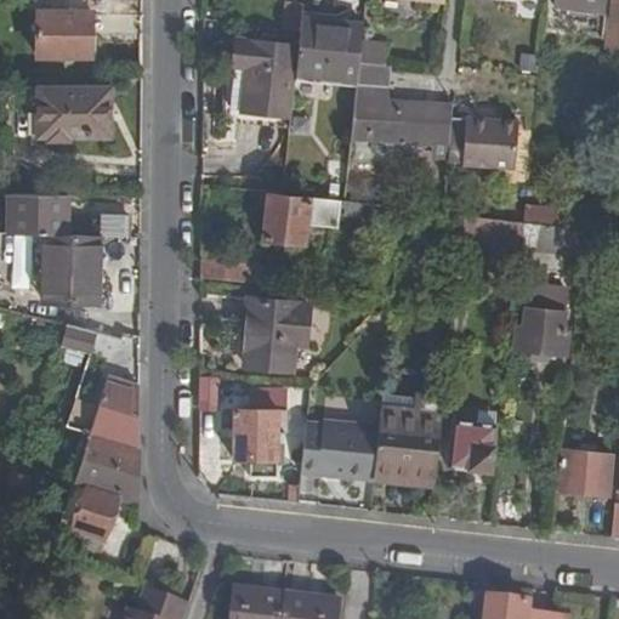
[(608,18),(609,0),(591,0),(589,16),(608,18)]
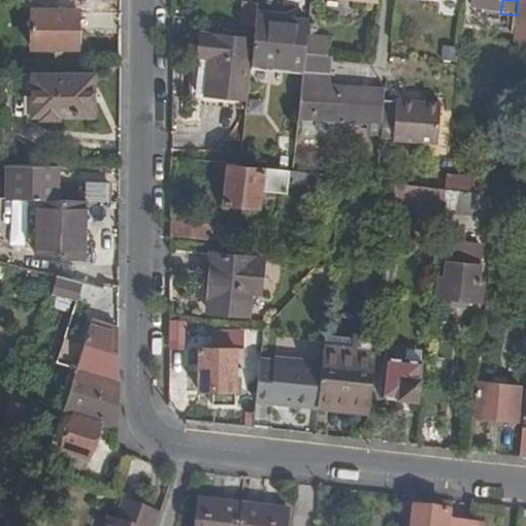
[(518,0),(517,15),(525,15),(525,0),(518,0)]
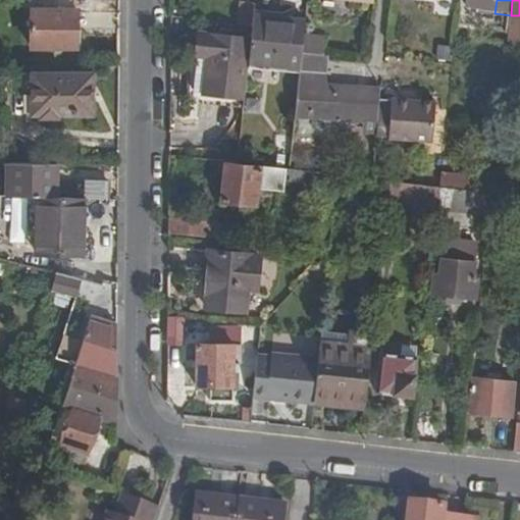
[(79,9),(33,8),(33,47),(78,48),(79,9)]
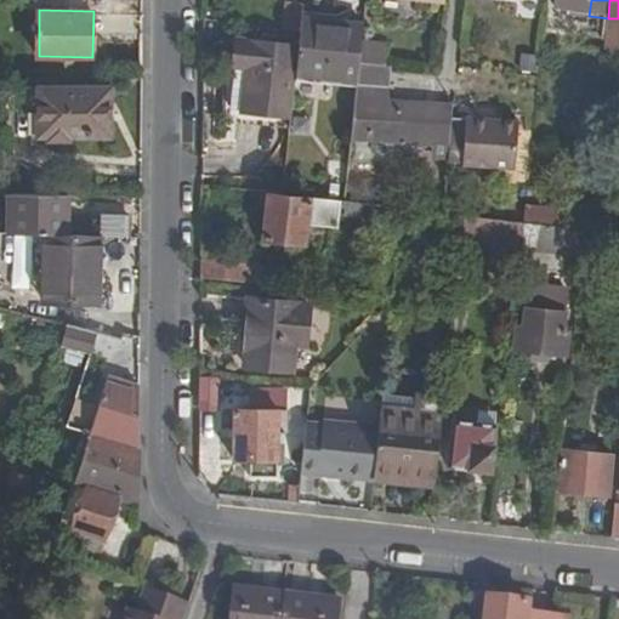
[(328,29),(329,18),(302,16),(301,28),(328,29)]
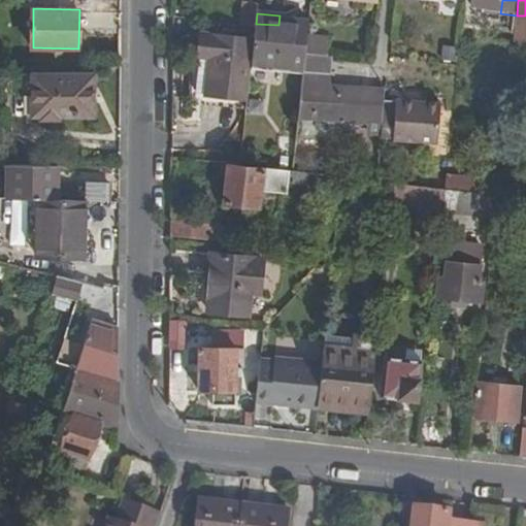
[(309,33),(310,19),(280,15),(278,25),(256,24),(256,25),(254,38),(252,62),(305,66),(307,51),(309,33)]
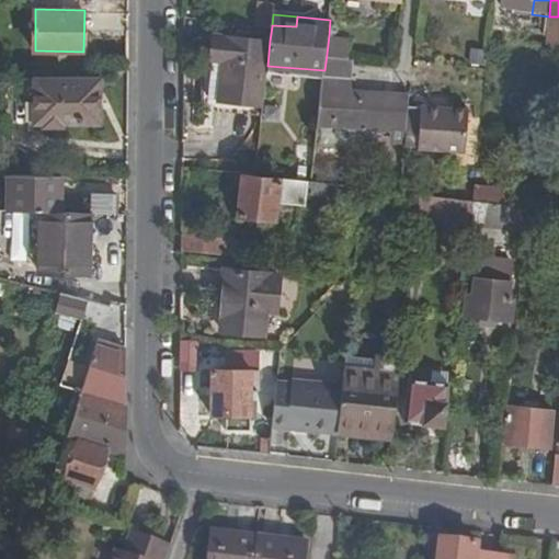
[(267,66),(270,41),(215,35),(212,58),(224,59),(219,98),(263,103),(267,66)]
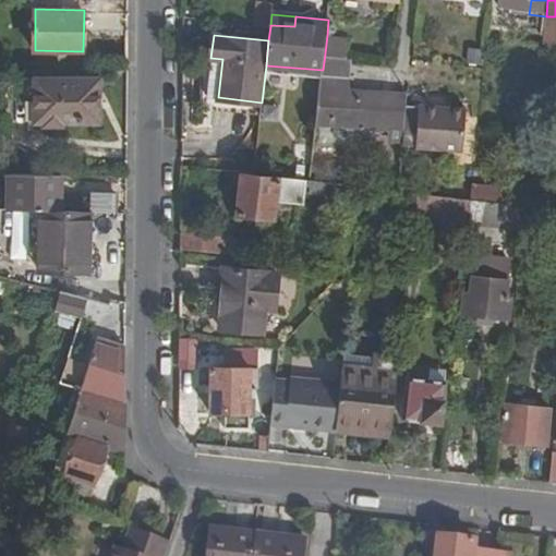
[(325,53),(347,57),(348,37),(327,35),(325,53)]
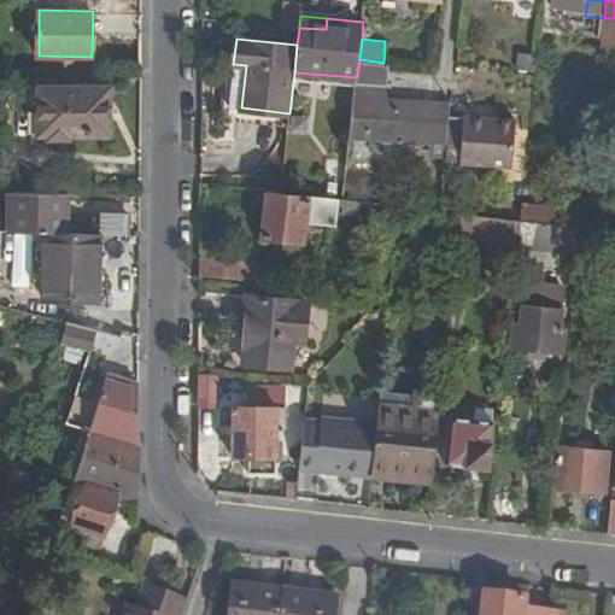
[(228,106),(241,107),(246,65),(233,64),(228,106)]
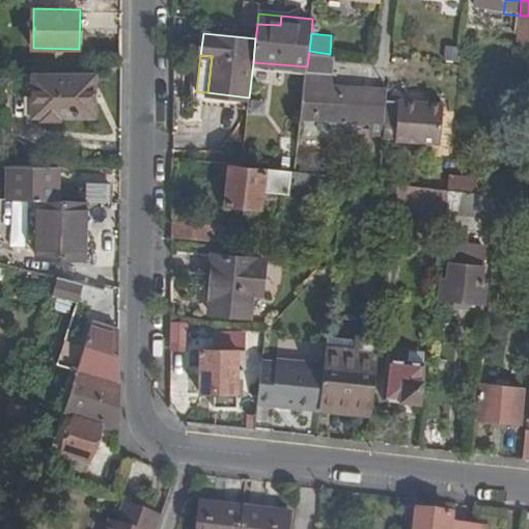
[(371,130),(385,131),(388,98),(389,88),(322,85),(323,73),(307,72),(302,112),(326,113),(326,118),(372,121),(371,130)]
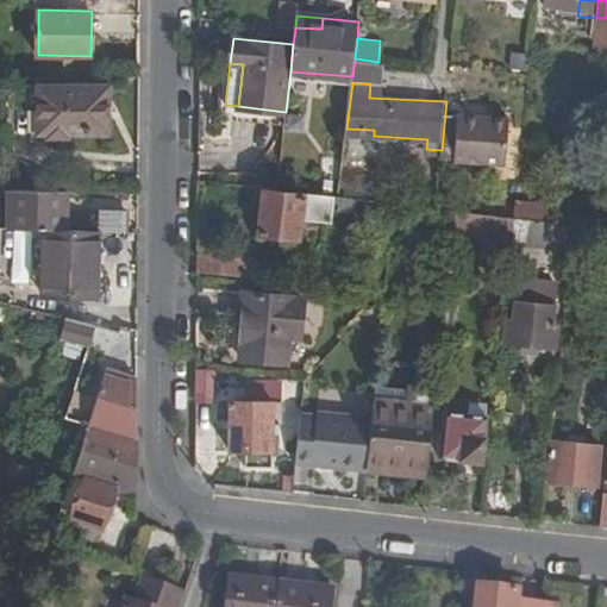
[(110,132),(110,85),(38,85),(38,133),(48,133),(49,138),(70,138),(70,133),(110,132)]
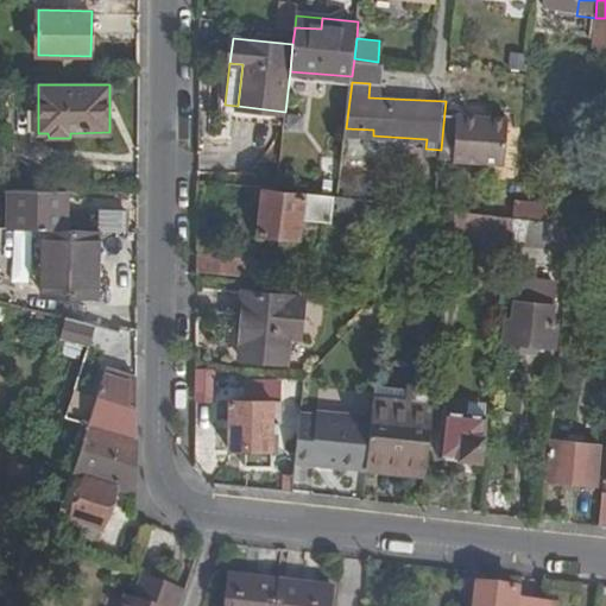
[(462,113),(492,117),(493,109),(464,106),(462,113)]
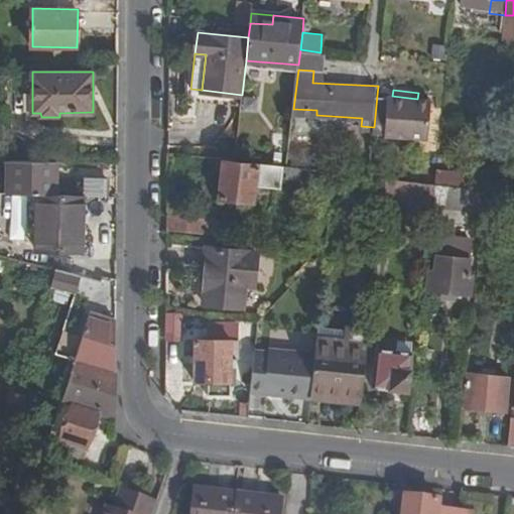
[(374,133),(374,134),(428,140),(432,100),(417,99),(392,96),(377,95),(374,127),(374,133)]
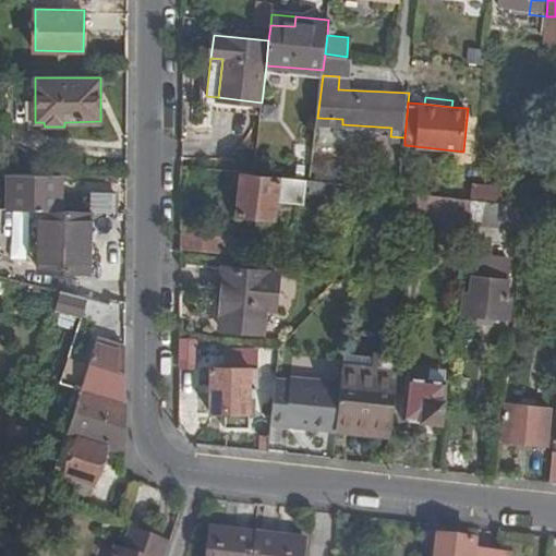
[(8,173),(8,209),(41,210),(62,212),(63,176),(8,173)]
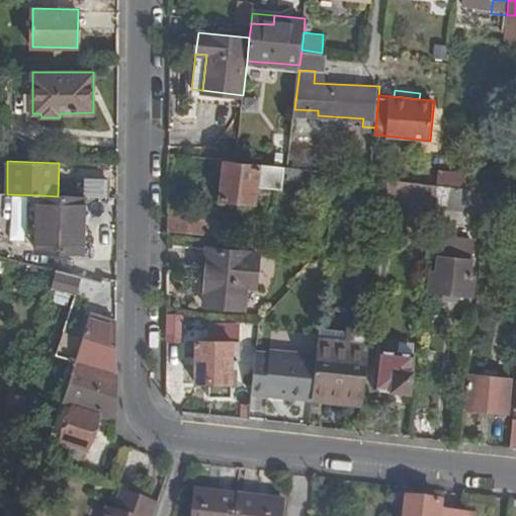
[(285,167),(260,165),(260,167),(225,163),(220,199),(255,203),(257,186),(282,189),(283,181),(284,168),(285,167)]
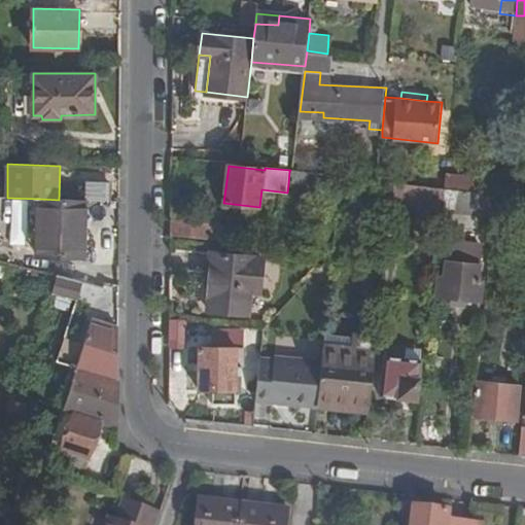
[(309,187),(310,174),(289,171),(288,184),(309,187)]
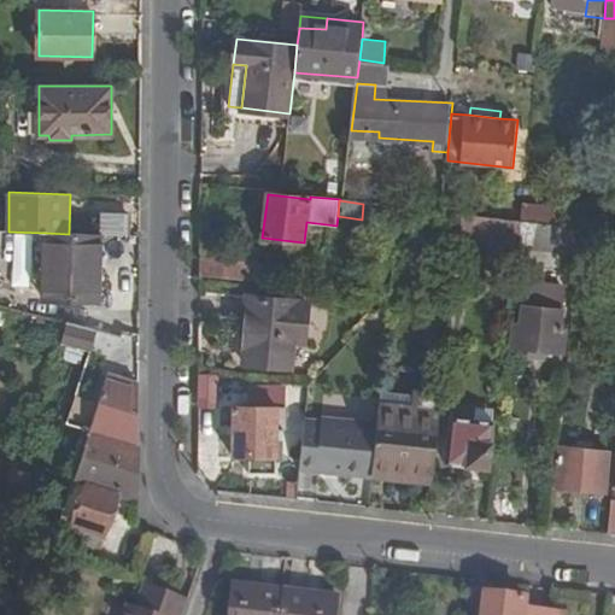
[(132,235),(132,214),(101,212),(100,234),(132,235)]
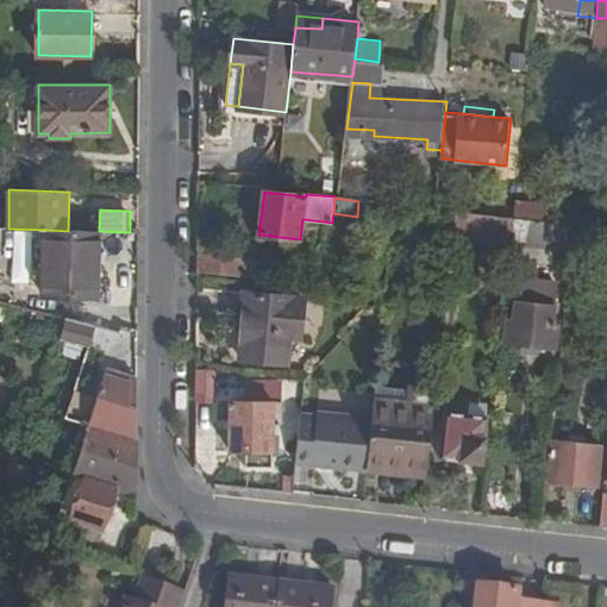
[(451,244),(512,250),(512,243),(515,217),(455,211),(451,244)]
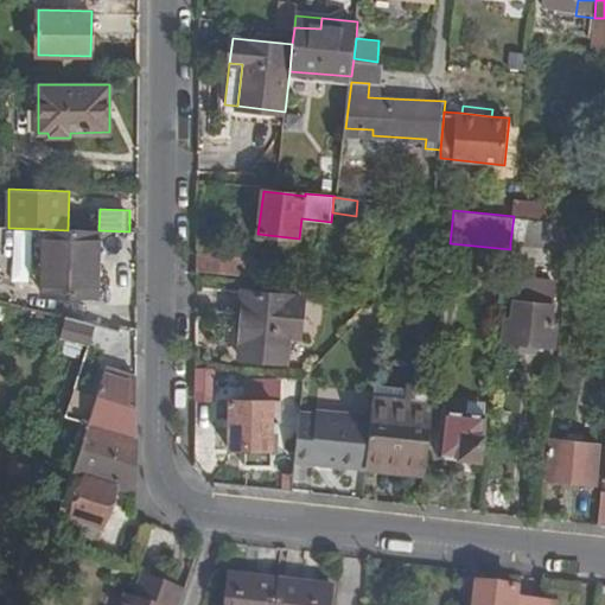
[(514,216),(510,242),(570,249),(572,223),(514,216)]
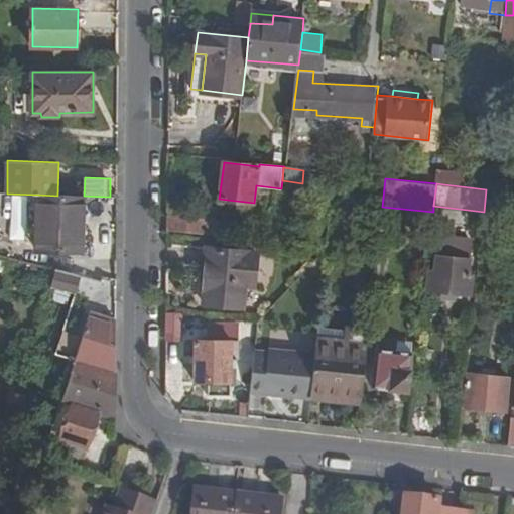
[(83,196),(57,196),(38,195),(37,251),(81,251),(83,196)]
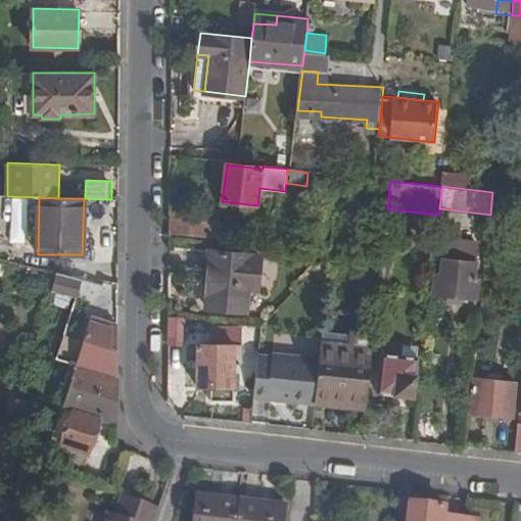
[(194,236),(223,239),(224,223),(171,218),(170,234),(194,236)]
